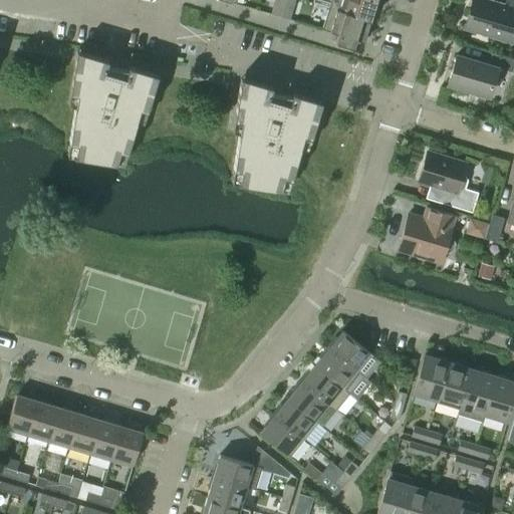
[(279,16),(284,0),(283,0),(273,0),(270,13),(279,16)]
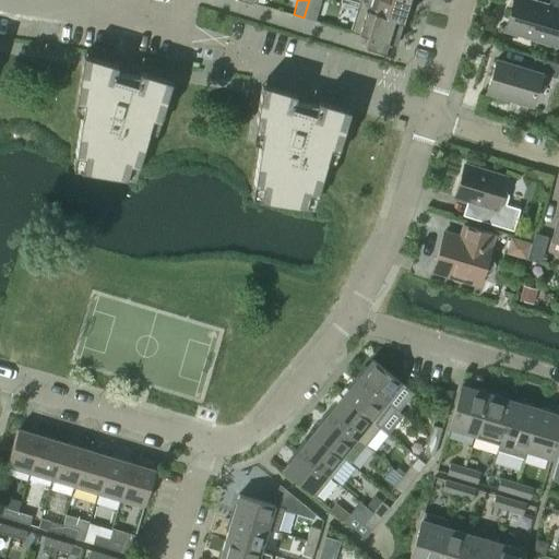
[(309,0),(304,18),(314,21),(319,3),(309,0)]
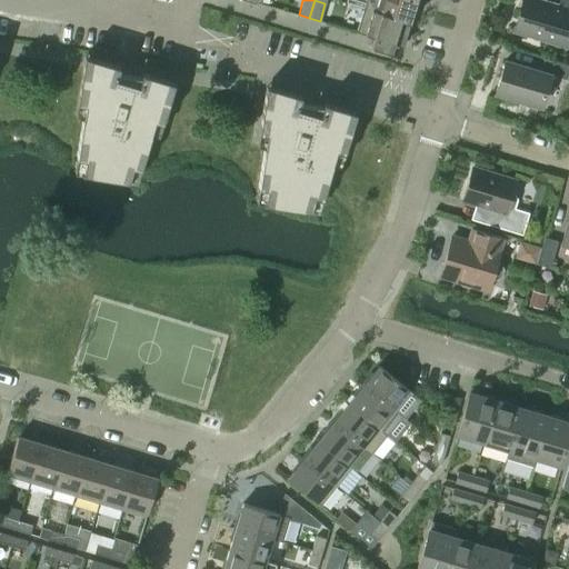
[(346,0),(346,2),(363,8),(409,21),(416,0),(346,0)]
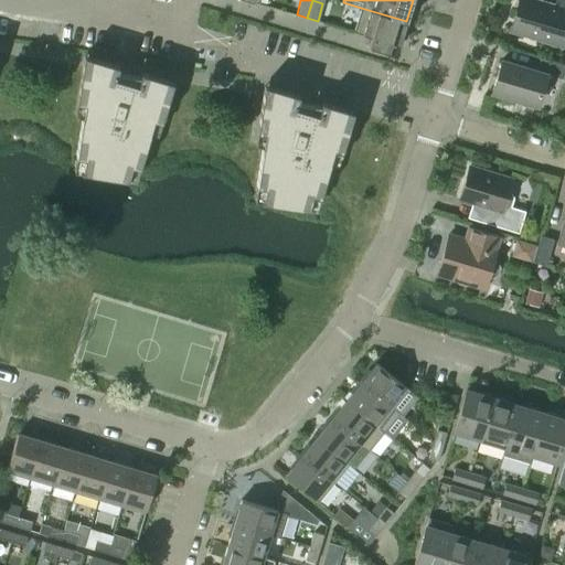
[(536,0),(518,0),(510,30),(562,45),(564,35),(564,0),(554,0),(553,6),(536,0)]
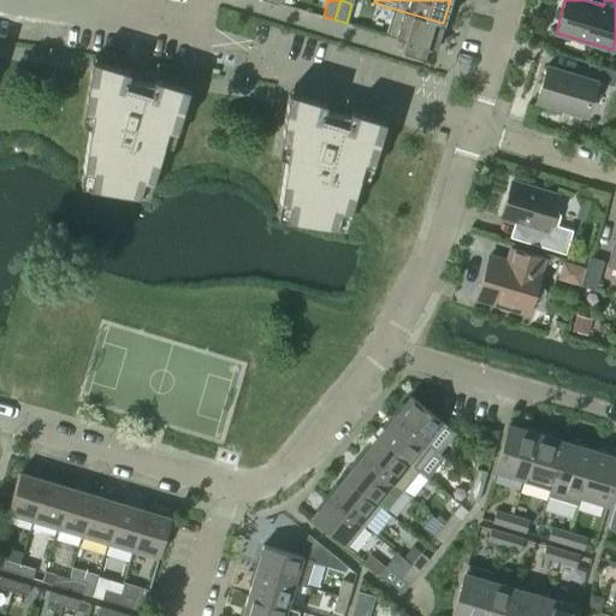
[(436,49),(443,23),(394,9),(385,34),(404,40),(401,49),(422,57),(426,46),(436,49)]
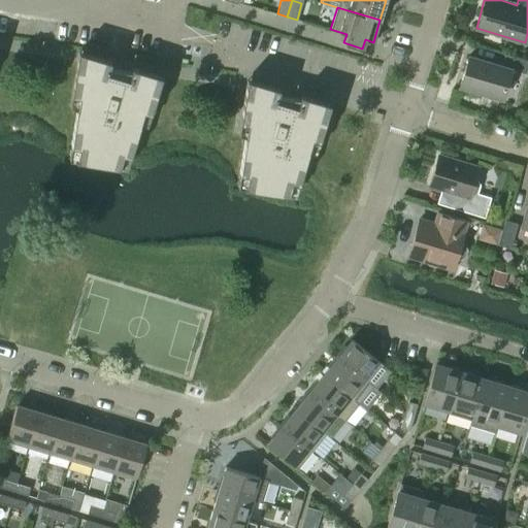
[(78,51),(76,63),(69,106),(76,108),(68,158),(126,168),(139,123),(146,125),(161,76),(131,67),(130,71),(108,67),(110,61),(78,51)]
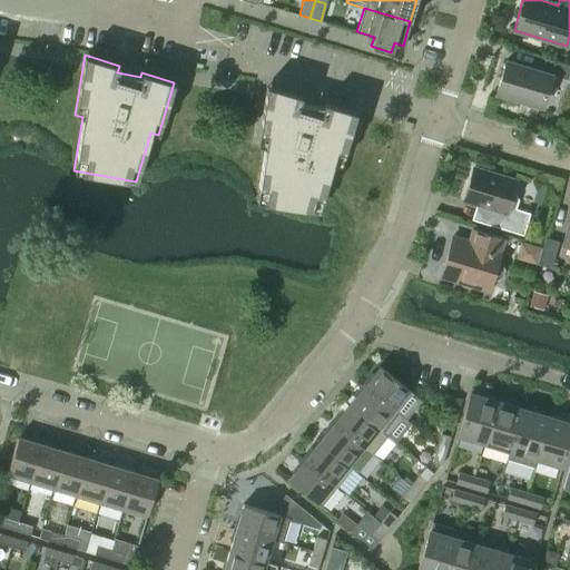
[(495,92),(541,106),(550,75),(567,79),(569,69),(569,65),(544,58),(541,70),(505,60),(495,92)]
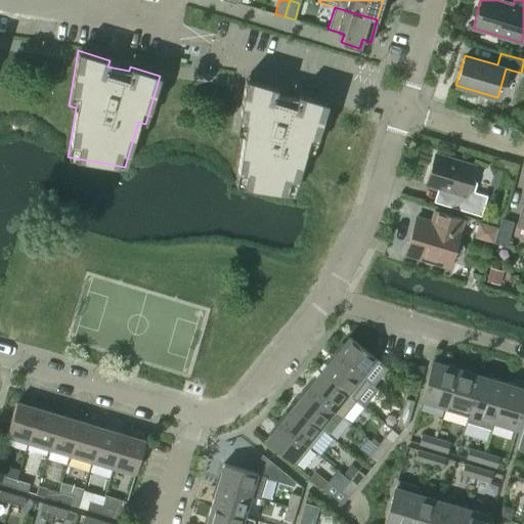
[(276,87),(245,78),(235,132),(243,134),(234,184),(292,193),(306,148),(313,150),(328,102),(298,93),(296,97),(274,94),(276,87)]
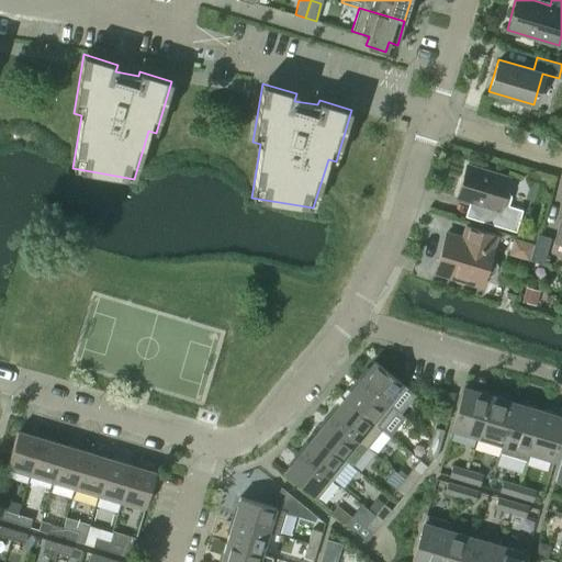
[(457,198),(474,203),(476,208),(473,218),(515,231),(521,209),(507,204),(510,195),(508,191),(505,190),(508,178),(493,173),(491,170),(483,168),(480,169),(467,165),(457,198)]
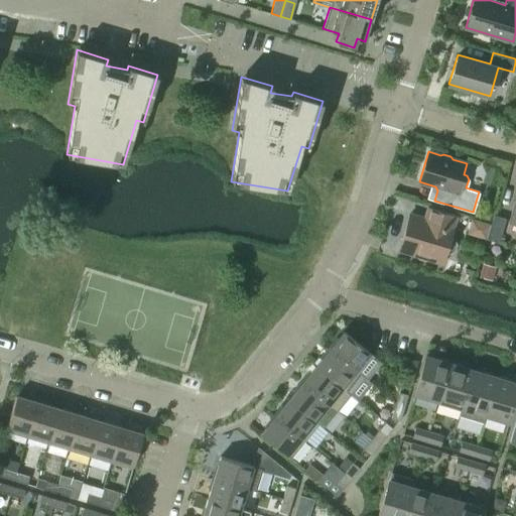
[(441,262),(444,252),(449,253),(455,250),(457,243),(454,238),(449,237),(453,227),(452,227),(456,215),(455,215),(427,207),(424,218),(409,214),(398,249),(415,255),(417,258),(423,260),(427,258),(441,262)]
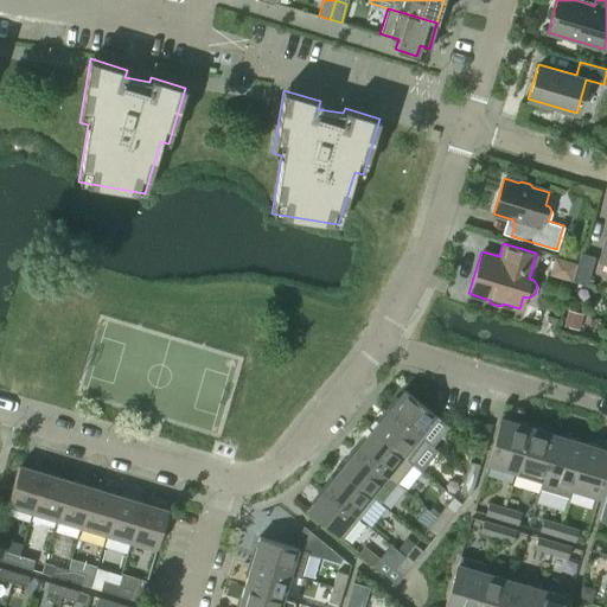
[(569,247),(567,255),(576,259),(579,250),(569,247)]
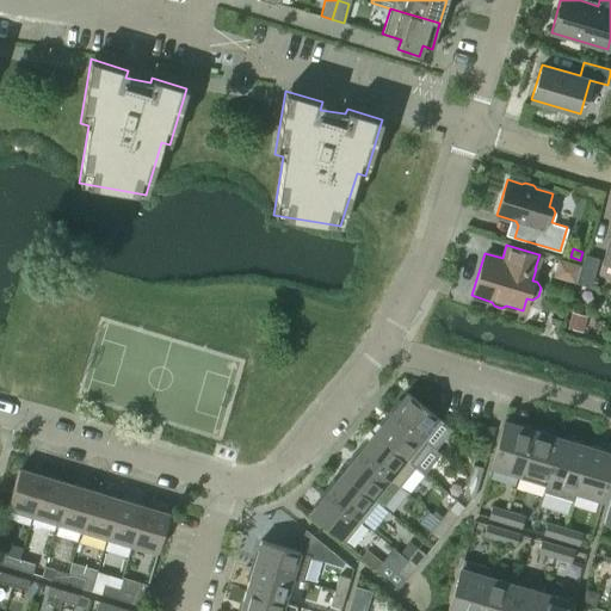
[(584,254),(575,282),(590,287),(598,258),(584,254)]
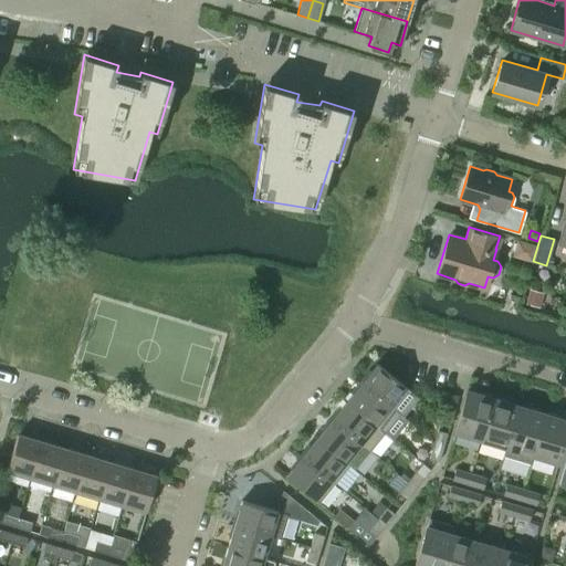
[(535,247),(534,247),(519,241),(517,241),(514,253),(514,254),(531,259),(535,247)]
